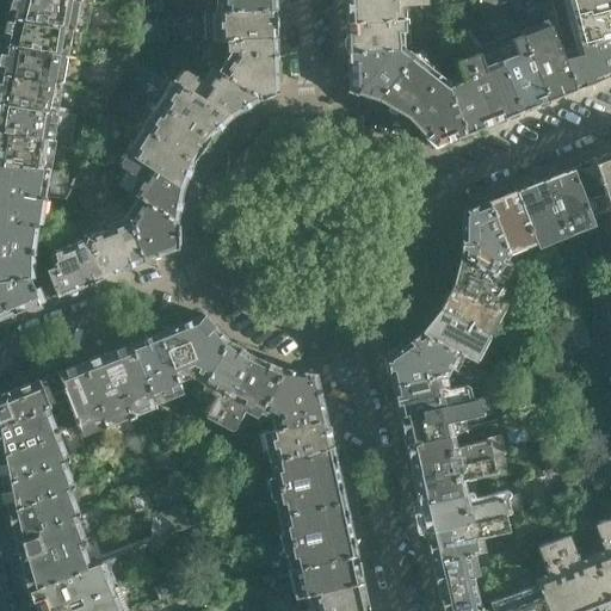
[(76,29),(81,1),(75,0),(10,0),(5,17),(69,28),(76,29)]
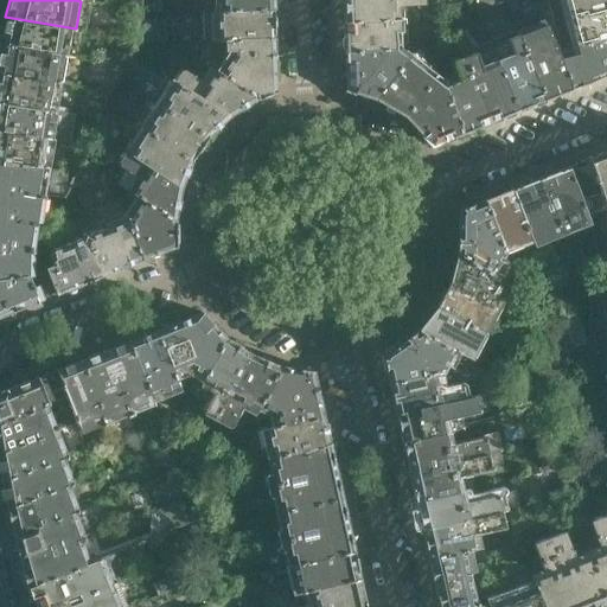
[(273,10),(272,0),(218,0),(219,13),(273,10)]
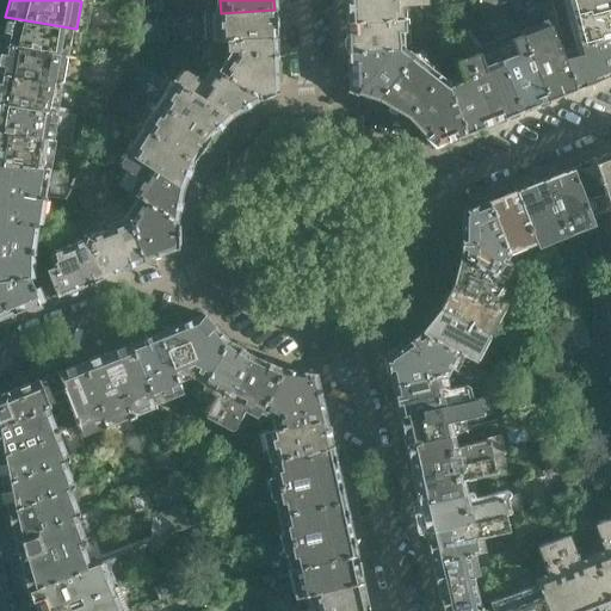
[(400,20),(399,6),(425,5),(425,0),(345,0),(346,23),(400,20)]
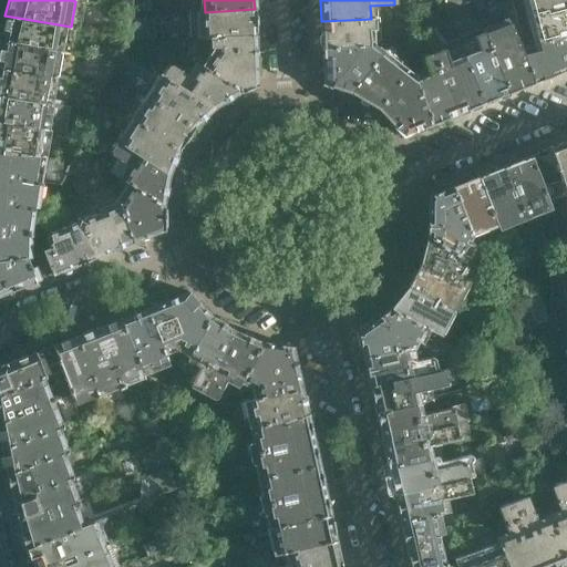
[(441,17),(441,12),(439,0),(429,0),(430,17),(441,17)]
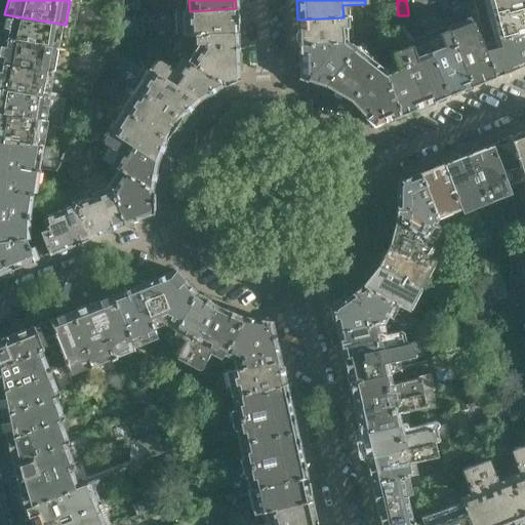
[(430,5),(429,0),(406,0),(408,11),(412,10),(430,5)]
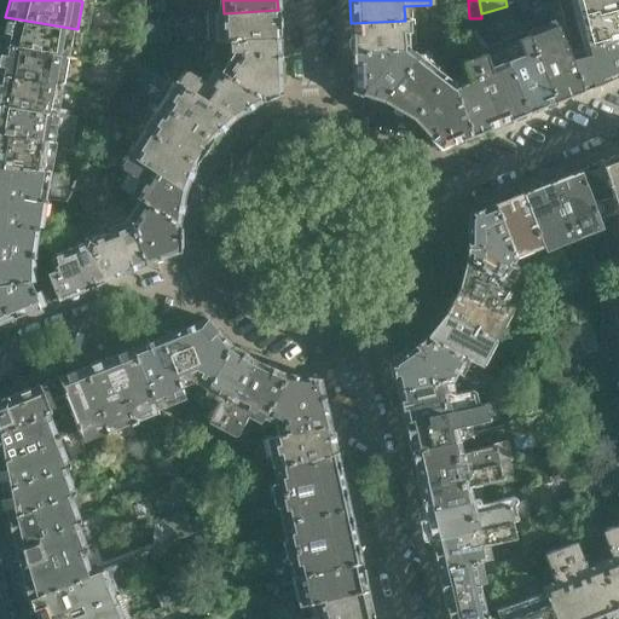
[(618,39),(618,0),(572,0),(577,19),(554,25),(561,44),(583,38),(585,48),(618,39)]
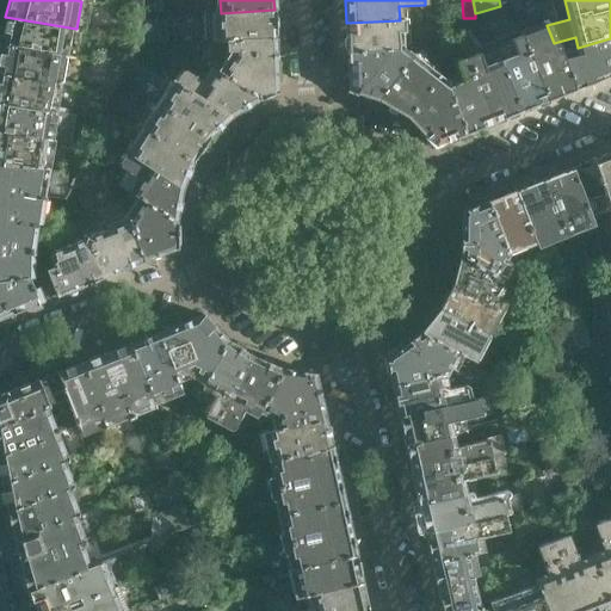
[(275,10),(221,13),(214,13),(215,44),(222,44),(276,41),(275,10)]
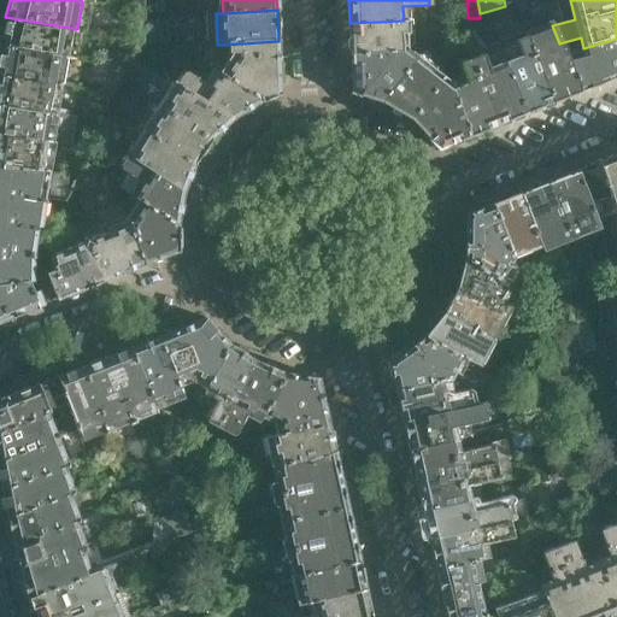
[(460,29),(488,18),(485,12),(480,13),(480,18),(468,18),(460,19),(460,29)]
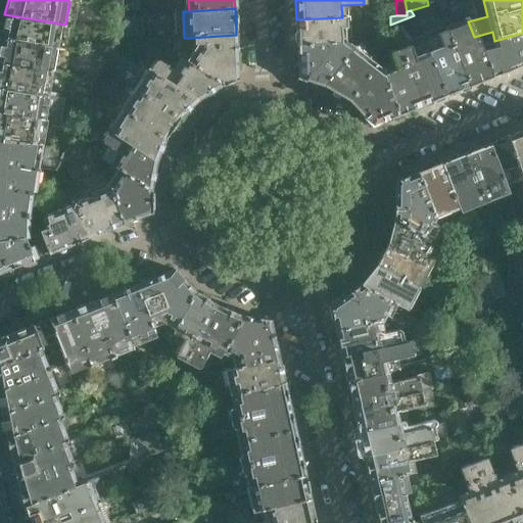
[(474,37),(468,21),(464,10),(441,19),(468,87),(490,78),(481,53),(478,45),(474,37)]
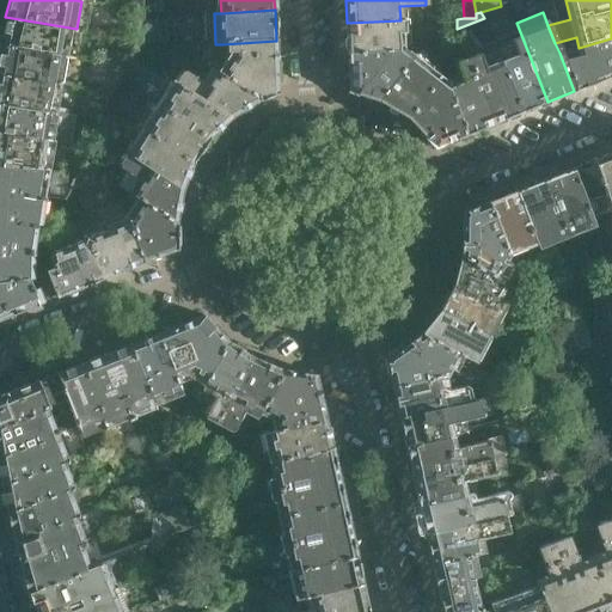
[(0,44),(65,56),(69,28),(5,17),(0,42),(0,44)]
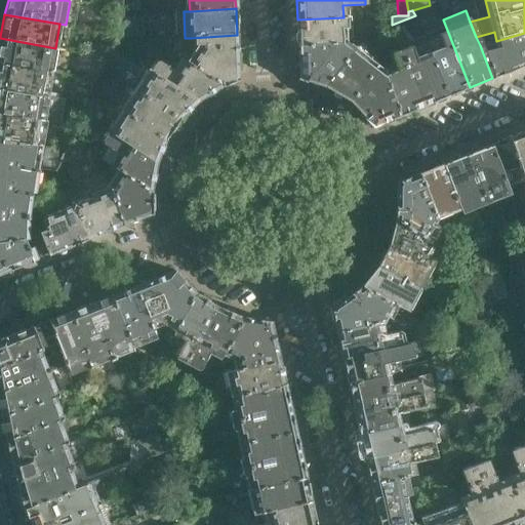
[(470,87),(443,19),(441,14),(418,24),(422,36),(447,96),(470,87)]
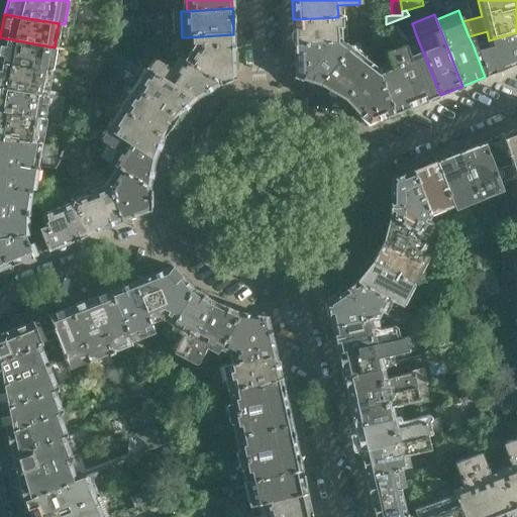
[(375,27),(375,16),(367,16),(368,30),(375,27)]
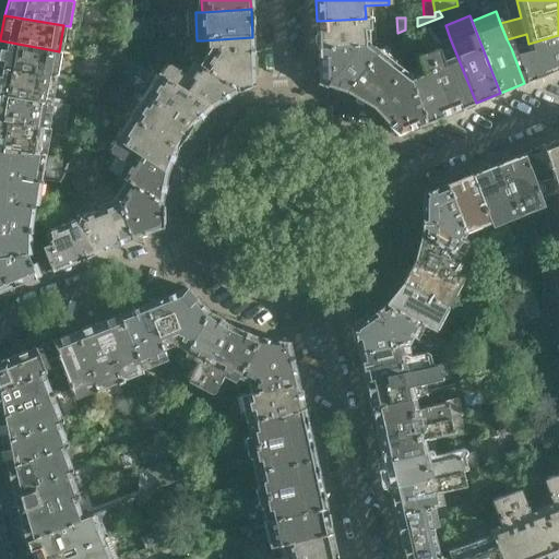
[(417,26),(417,18),(405,18),(405,30),(405,32),(417,26)]
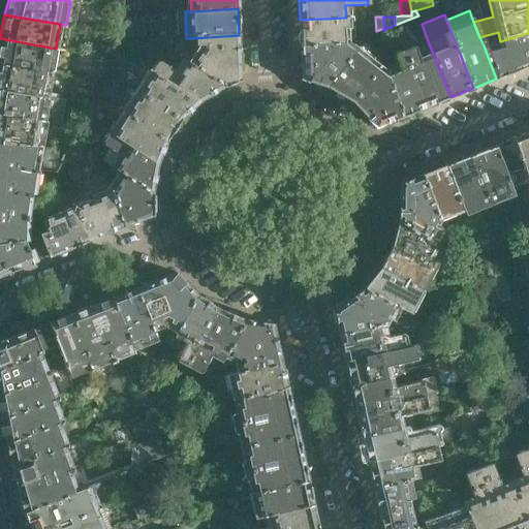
[(346,34),(346,29),(353,28),(353,18),(346,18),(300,20),(301,45),(340,44),(339,34),(346,34)]
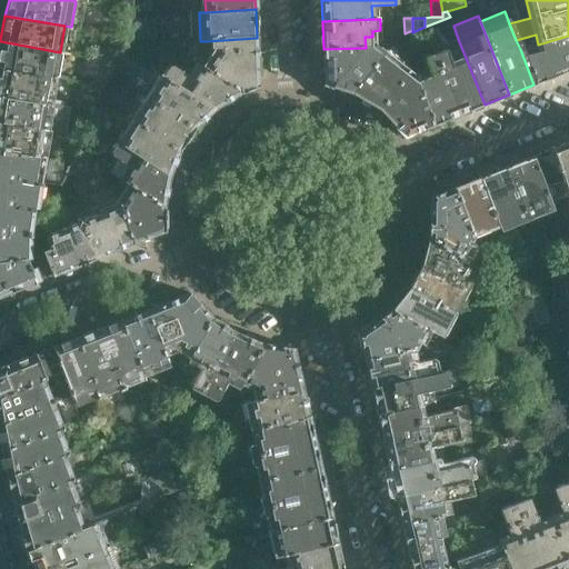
[(413,40),(412,32),(412,30),(405,33),(403,33),(413,40)]
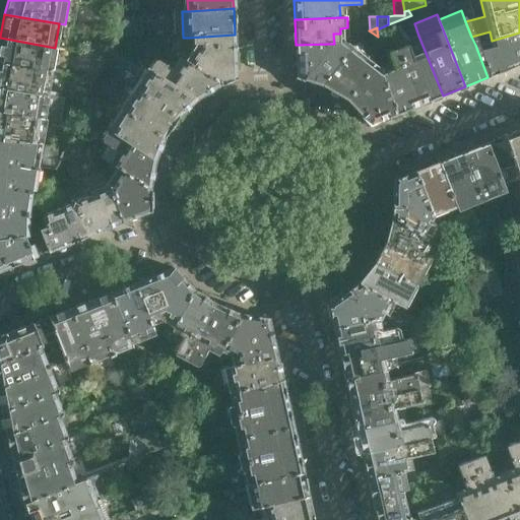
[(519,64),(519,33),(492,41),(494,47),(478,53),(488,77),(519,64)]
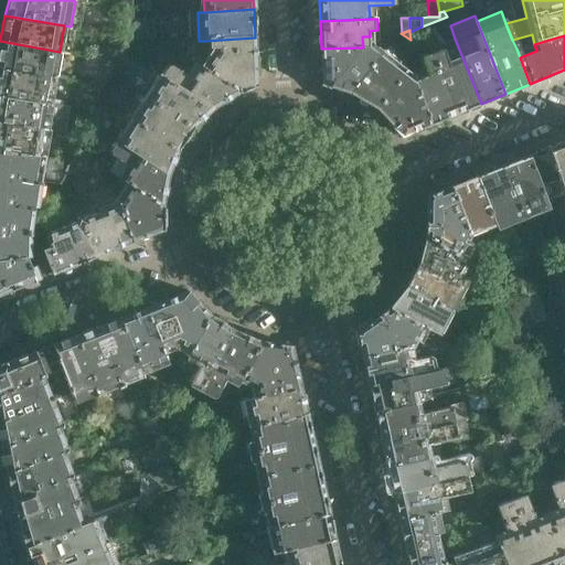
[(256,86),(255,38),(205,41),(205,48),(210,54),(210,61),(205,70),(240,92),(248,88),(256,86)]
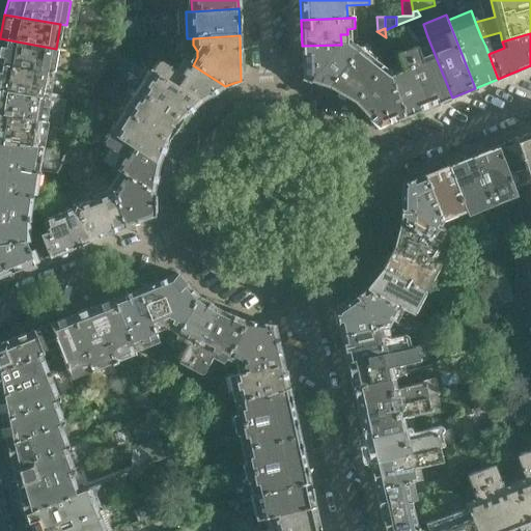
[(452,98),(427,36),(420,39),(423,47),(408,53),(429,107),(452,98)]
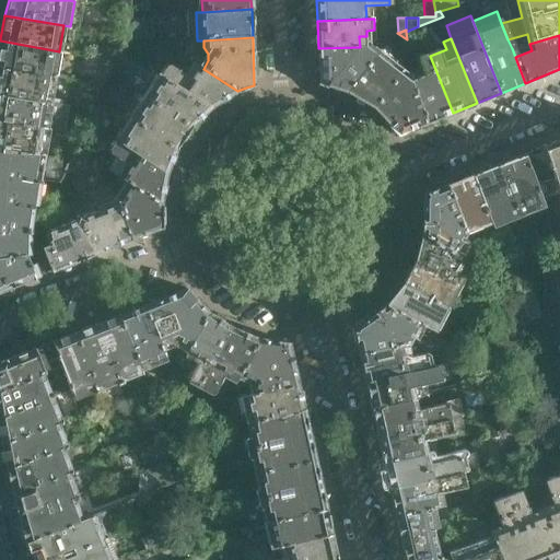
[(0,68),(54,77),(59,51),(0,41),(0,68)]
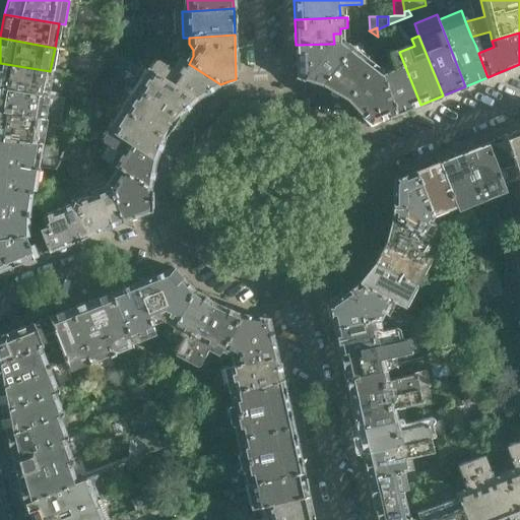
[(321,85),(344,49),(336,44),(334,44),(296,45),(297,77),(321,85)]
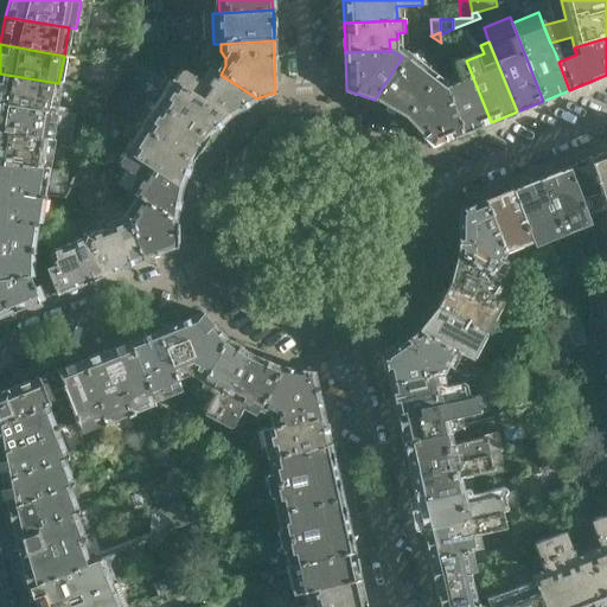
[(403,117),(430,76),(402,57),(375,100),(403,117)]
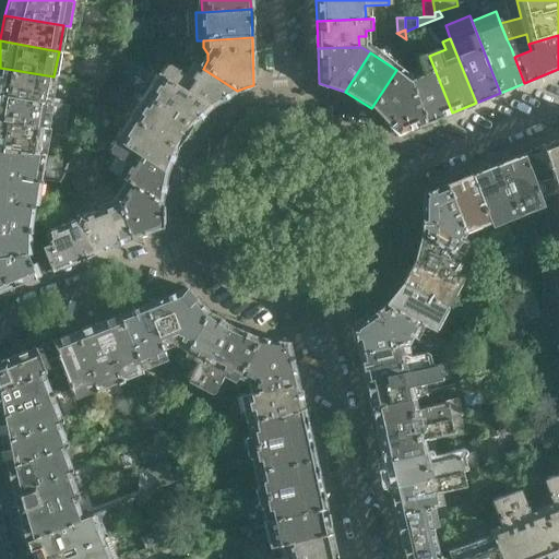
[(452,113),(429,56),(417,60),(421,73),(409,79),(427,122),(452,113)]
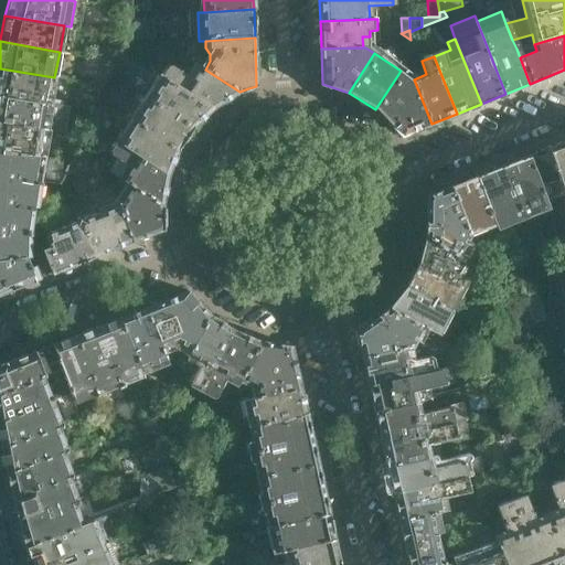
[(240,92),(205,70),(201,67),(192,81),(176,71),(170,72),(166,77),(213,108),(220,103),(227,98),(235,94),(240,92)]
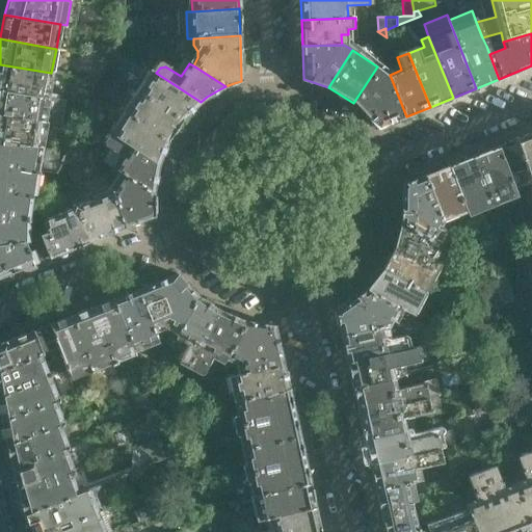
[(0,89),(47,98),(51,73),(0,64),(0,89)]
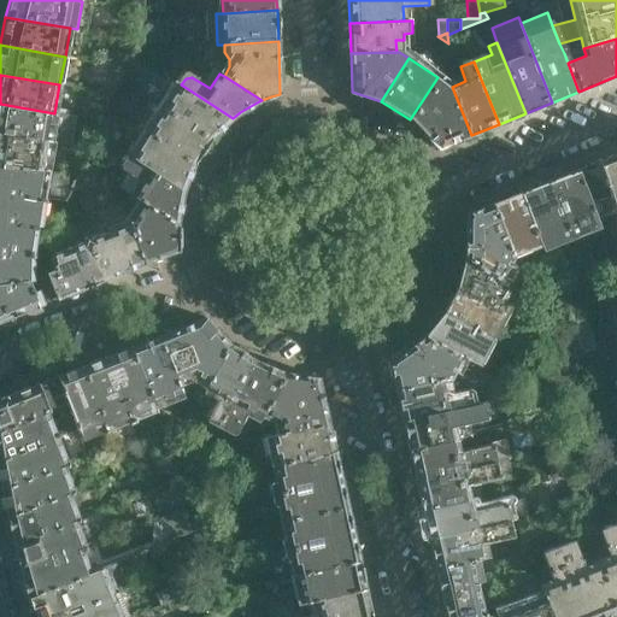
[(471,135),(452,87),(438,77),(410,119),(439,147),(471,135)]
